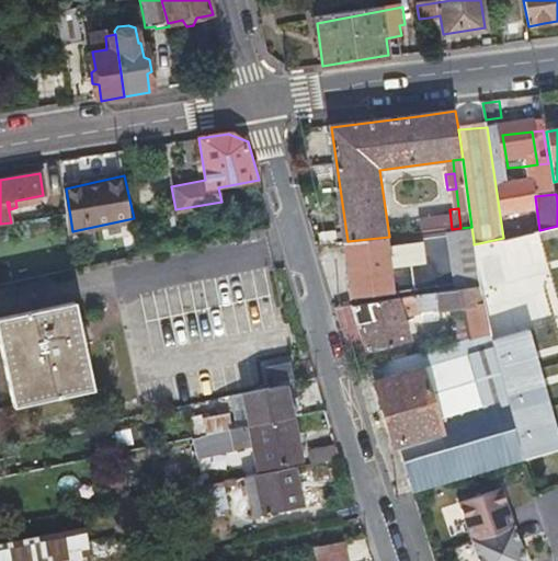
[(408,222),(409,235),(436,231),(434,216),(408,220),(408,222)]
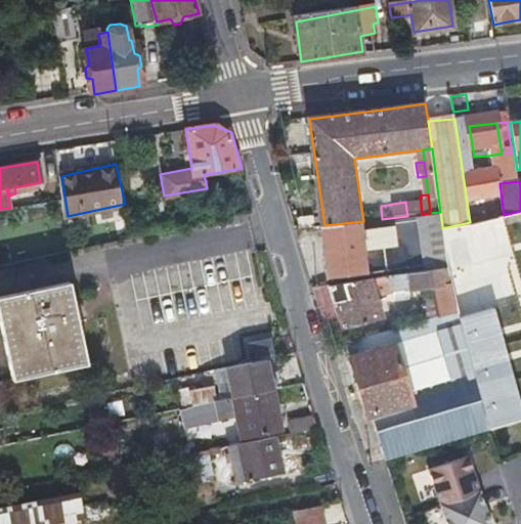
[(371,210),(372,220),(382,219),(381,208),(371,210)]
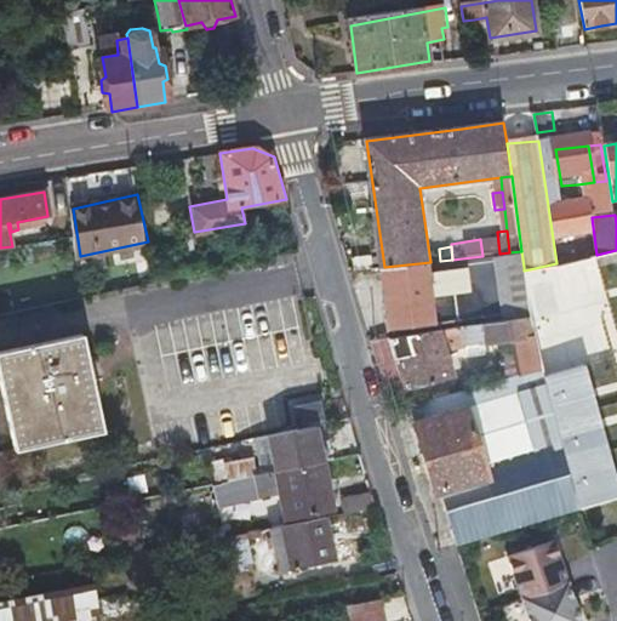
[(497,255),(498,271),(524,267),(521,251),(509,252),(500,254),(497,255)]
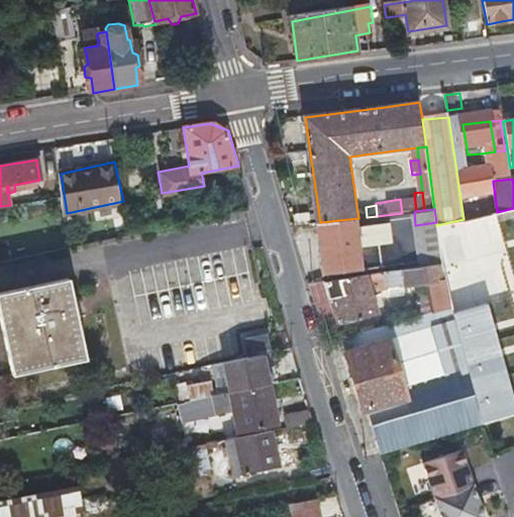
[(367,217),(358,218),(320,222),(327,274),(420,263),(415,225),(414,212),(402,213),(377,216),(367,217)]
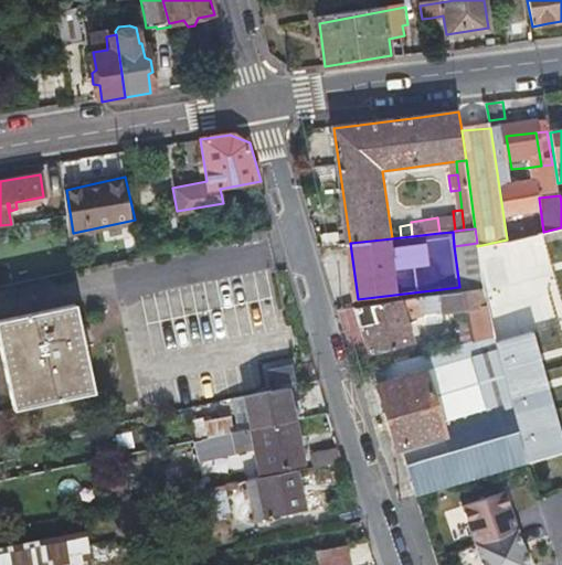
[(516,254),(542,252),(542,238),(515,241),(516,254)]
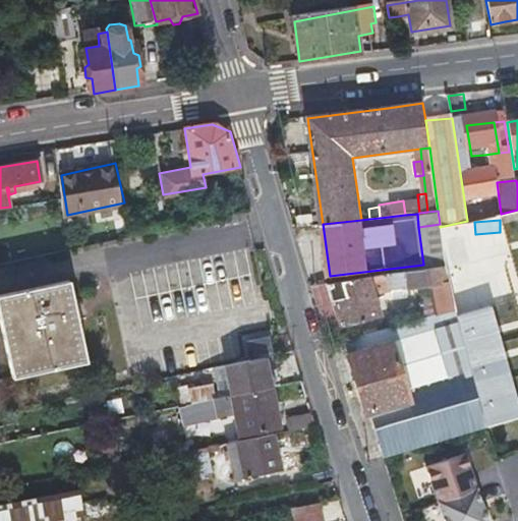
[(500,267),(505,286),(511,304),(517,302),(517,262),(500,267)]
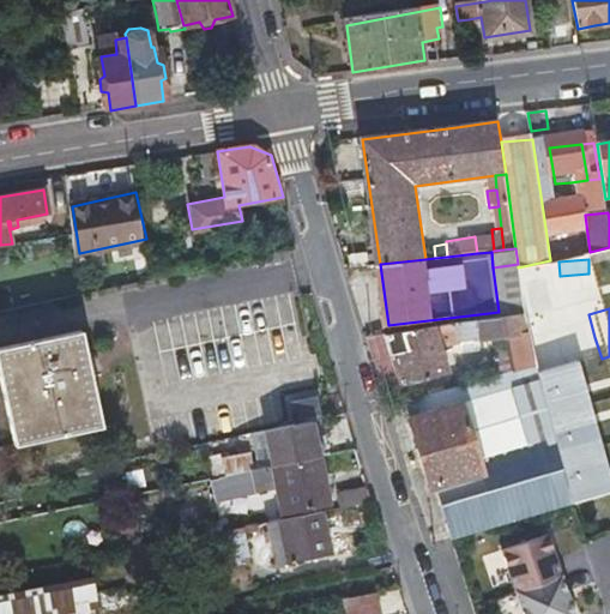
[(514,374),(535,369),(526,338),(524,312),(392,335),(400,385),(444,378),(440,349),(507,337),(514,374)]
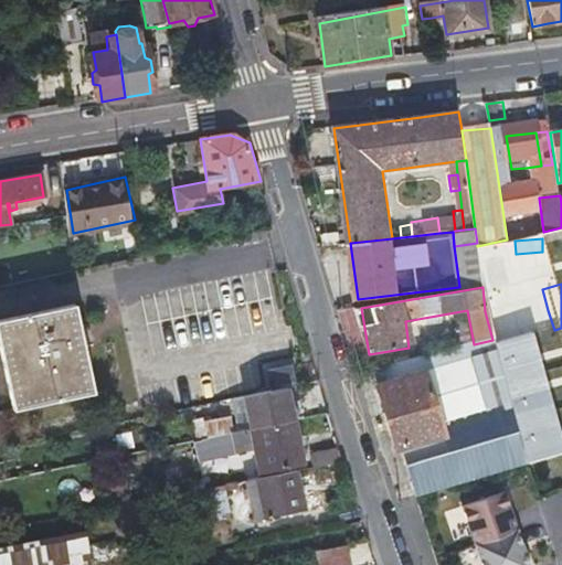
[(0,341),(13,411),(53,403),(92,394),(76,307),(0,322),(0,341)]
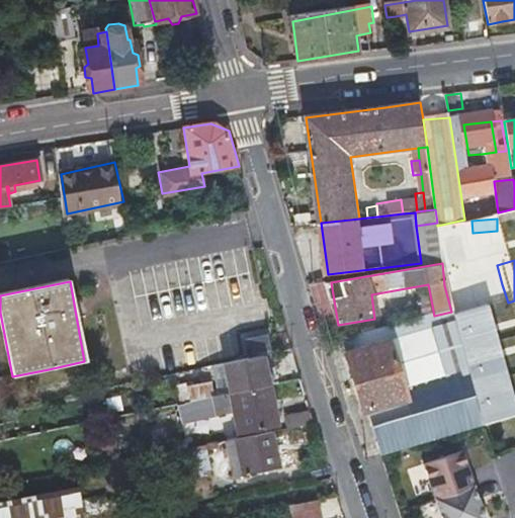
[(375,322),(377,330),(427,318),(425,309),(375,322)]
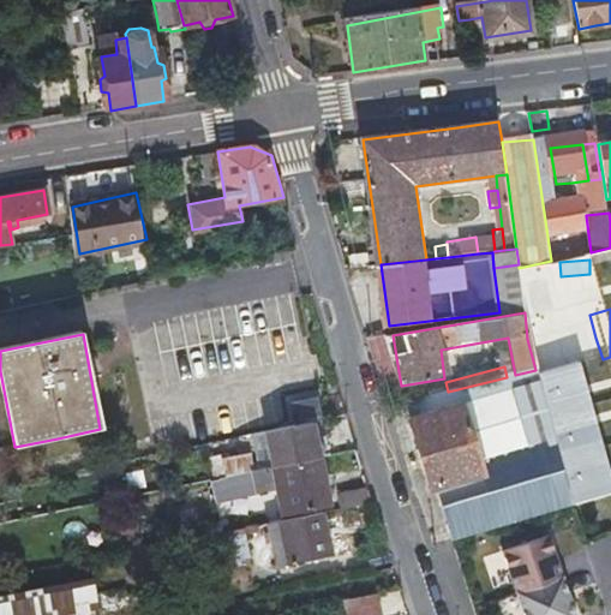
[(574,505),(535,370),(515,375),(507,377),(448,392),(405,404),(427,485),(433,484),(450,539),(574,505)]
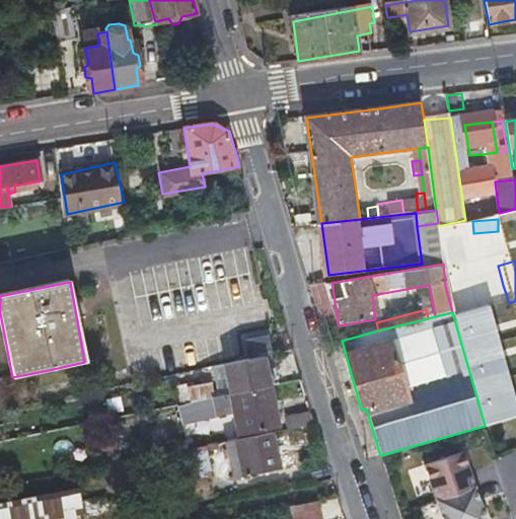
[(246,345),(249,361),(263,359),(271,357),(268,341),(246,345)]
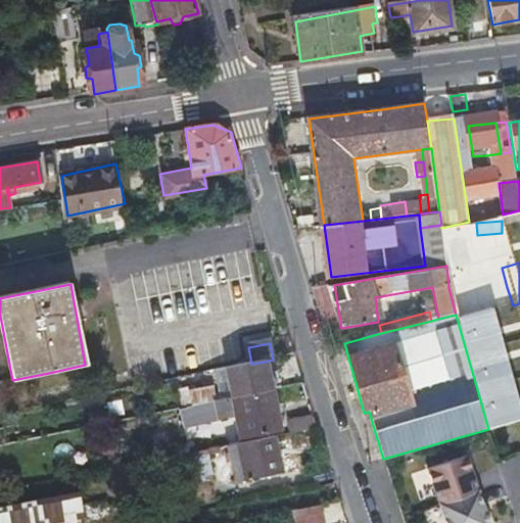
[(177,411),(271,392),(280,390),(277,375),(268,377),(265,362),(251,364),(215,371),(220,394),(203,397),(201,389),(180,393),(179,388),(172,390),(177,411)]
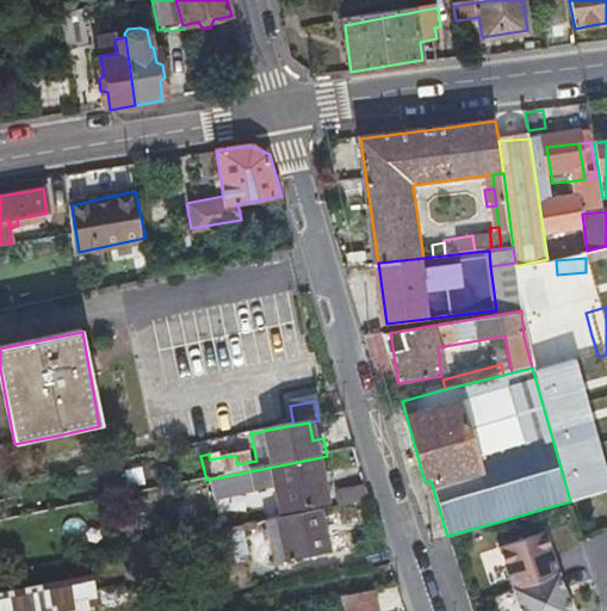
[(324,498),(316,458),(206,480),(202,481),(204,491),(239,483),(240,489),(262,486),(268,510),(324,498)]
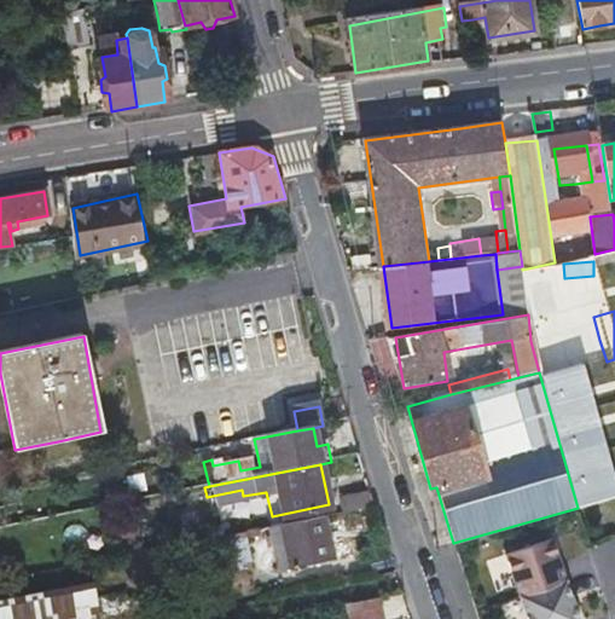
[(386,503),(384,497),(382,491),(352,498),(354,509),(386,503)]
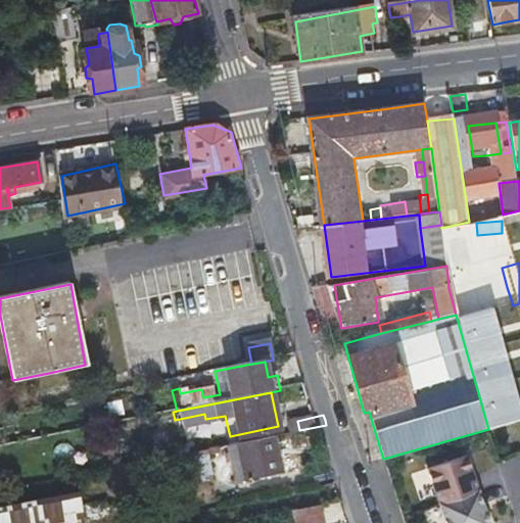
[(240,442),(243,460),(247,478),(291,469),(284,433),(240,442)]
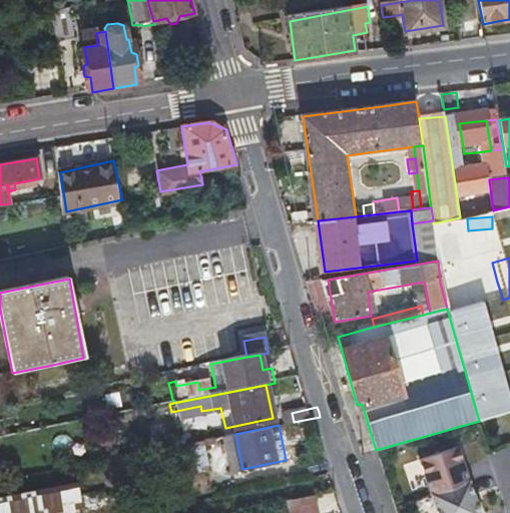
[(218,465),(213,438),(172,446),(178,473),(218,465)]
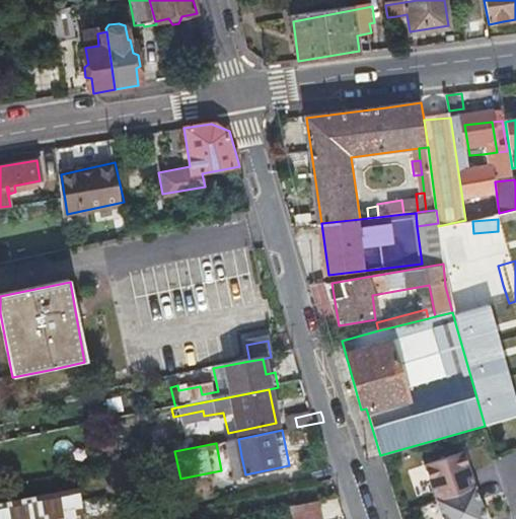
[(423,464),(442,518),(486,518),(463,452),(423,464)]
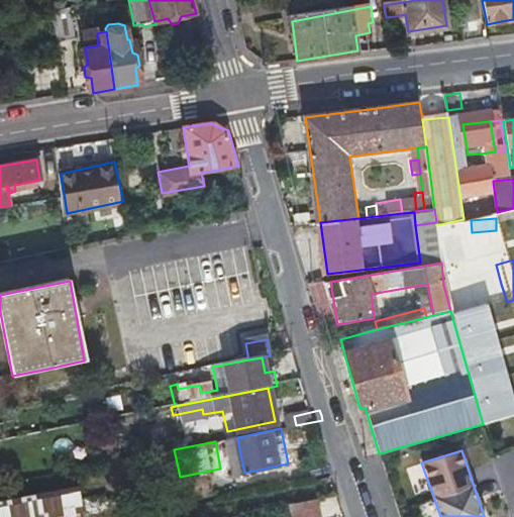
[(20,484),(25,512),(72,503),(66,475),(20,484)]
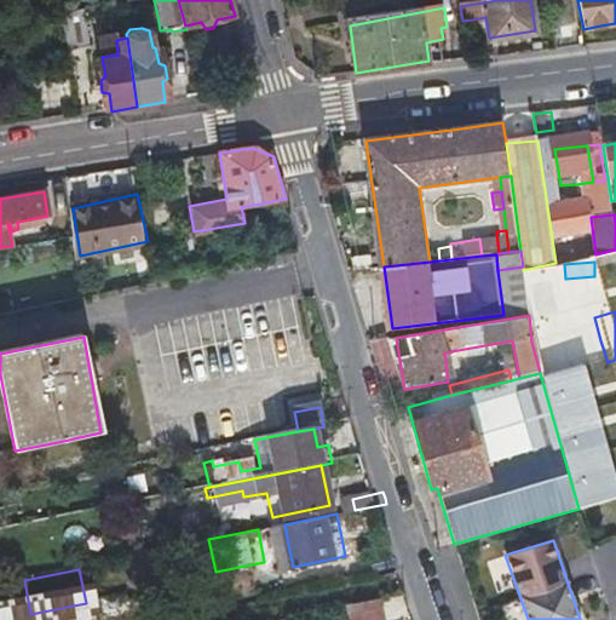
[(347,603),(350,613),(351,619),(369,619),(391,616),(386,595),(347,603)]
